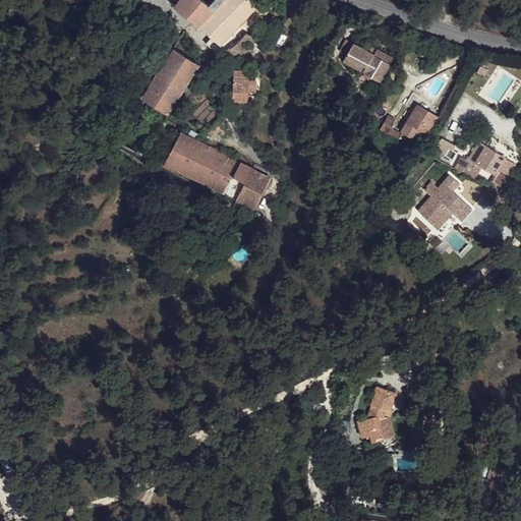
[(178,0),(174,6),(209,37),(206,43),(218,54),(222,52),(232,46),(252,23),(246,14),(262,0),(178,0)]
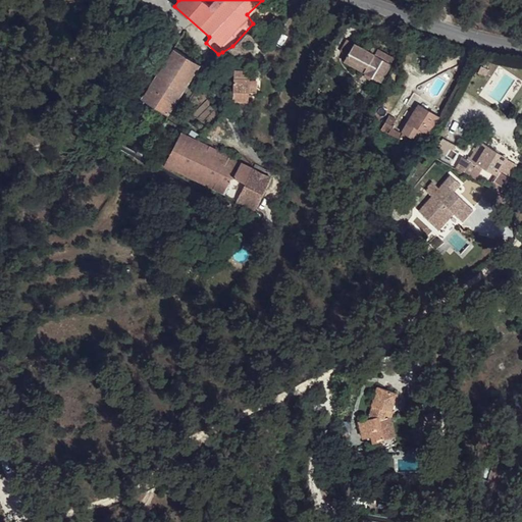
[(352,44),(346,55),(354,60),(361,49),(352,44)]
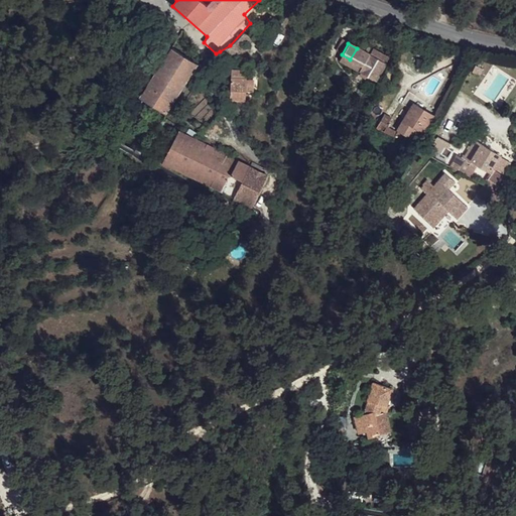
[(171,47),(140,97),(165,113),(198,63),(171,47)]
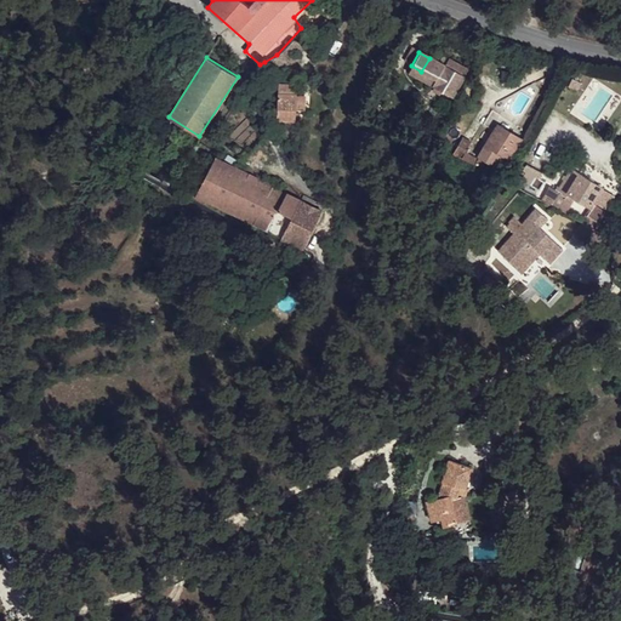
[(274,57),(265,62),(272,72),(281,67),(274,57)]
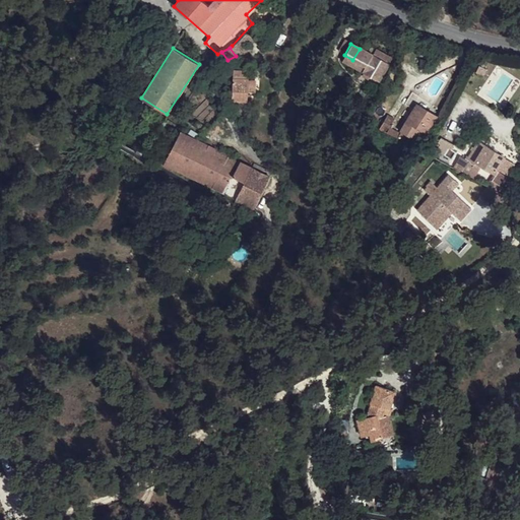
[(360,49),(352,60),(364,66),(360,71),(377,80),(387,63),(360,49)]
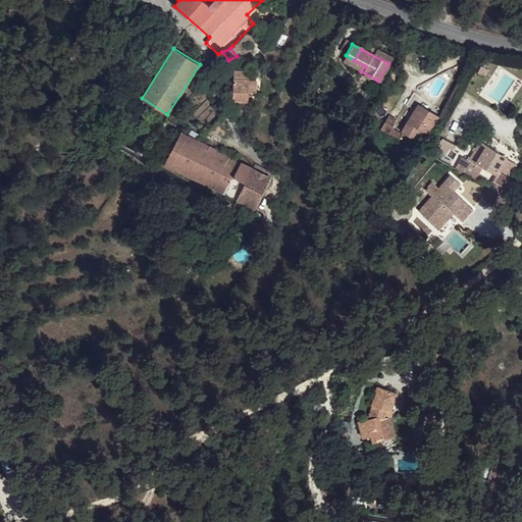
[(346,55),(343,61),(351,66),(354,60),(346,55)]
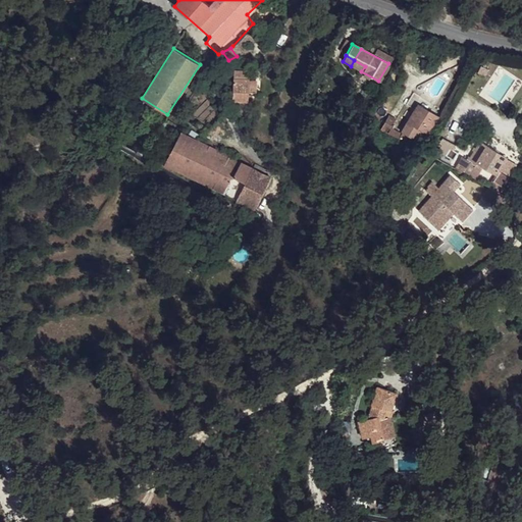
[(354,60),(351,66),(361,71),(365,66),(354,60)]
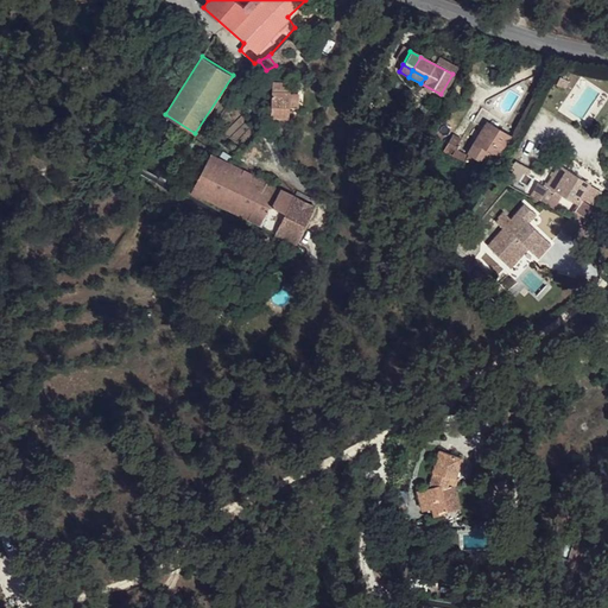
[(561,80),(553,76),(550,86),(557,88),(561,80)]
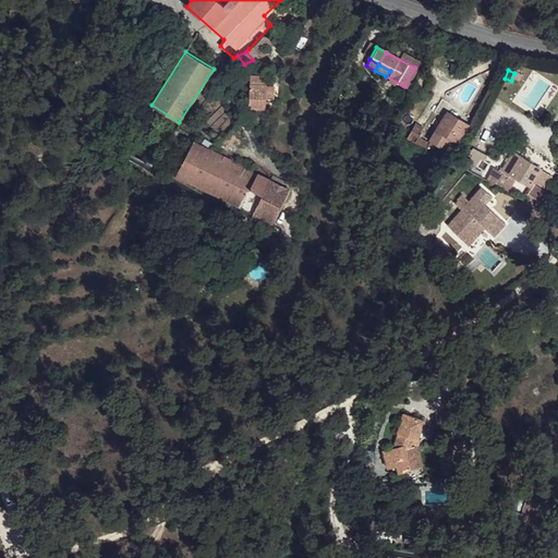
[(249,74),(249,107),(263,107),(264,75),(249,74)]
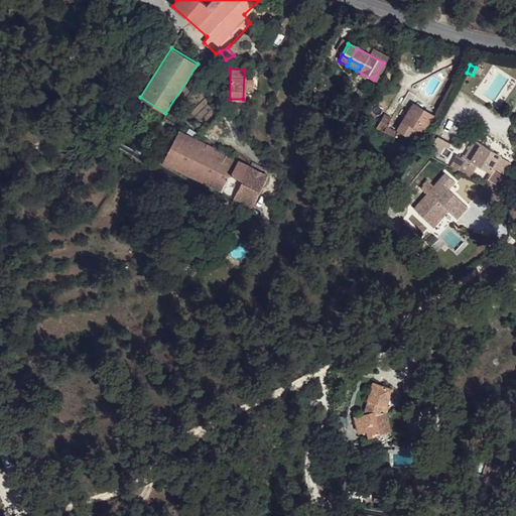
[(412,106),(398,131),(416,143),(431,118),(412,106)]
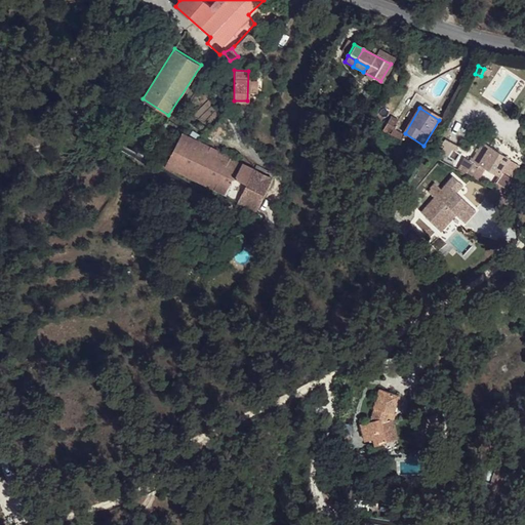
[(396,120),(390,116),(381,129),(401,137),(404,133),(392,126),(396,120)]
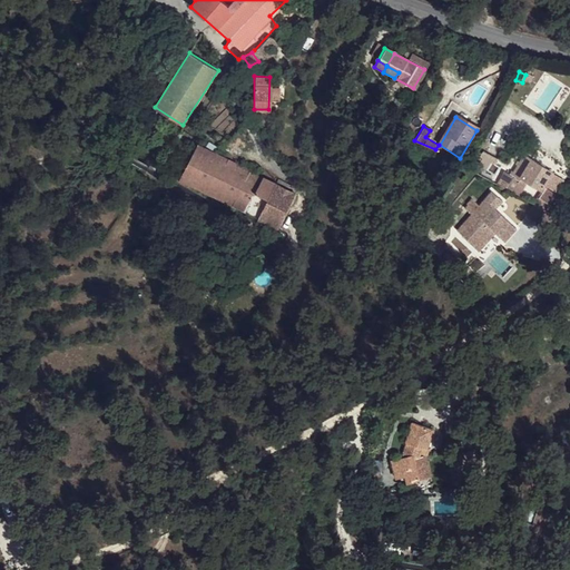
[(198,144),(179,178),(229,203),(258,217),(276,184),(198,144)]
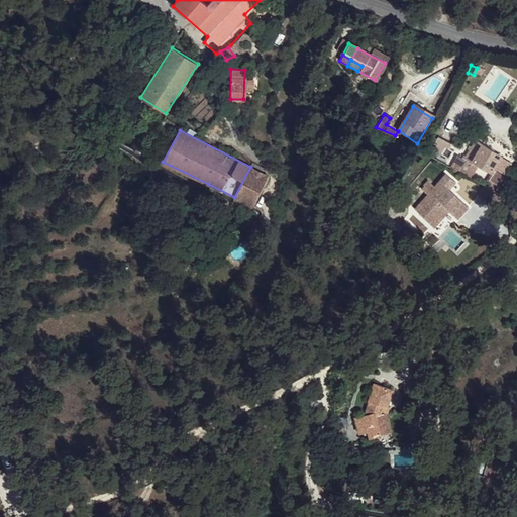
[(432,151),(440,156),(443,148),(446,149),(449,144),(435,138),(433,142),(436,143),(432,151)]
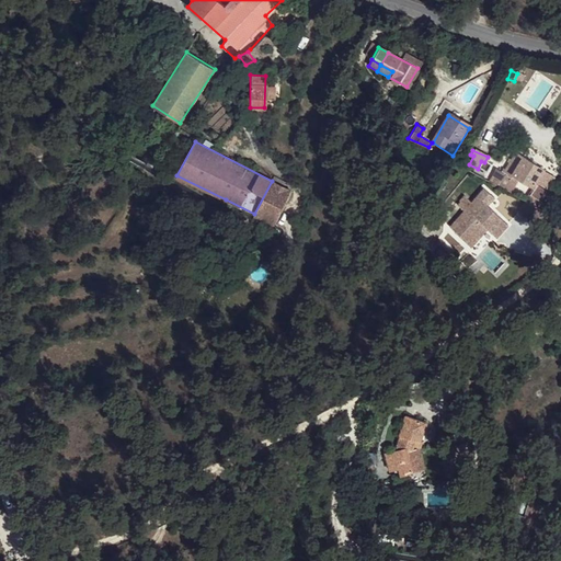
[(494,169),(489,181),(497,186),(511,193),(517,178),(533,185),(535,179),(542,167),(512,152),(502,173),(494,169)]
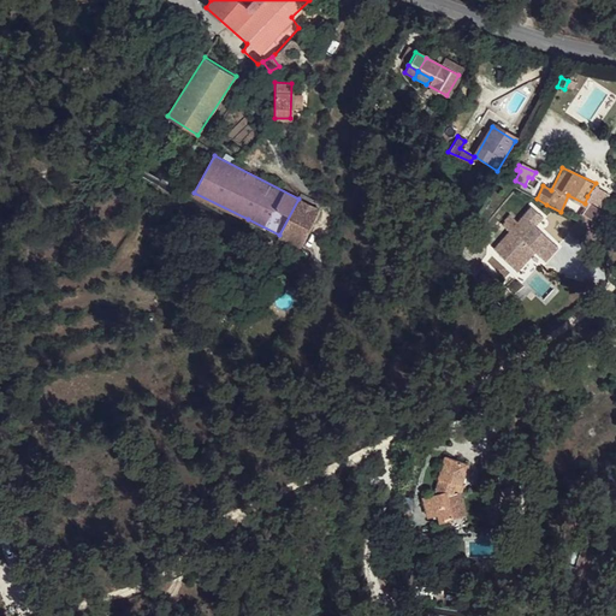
[(608,189),(596,183),(587,196),(600,203),(608,189)]
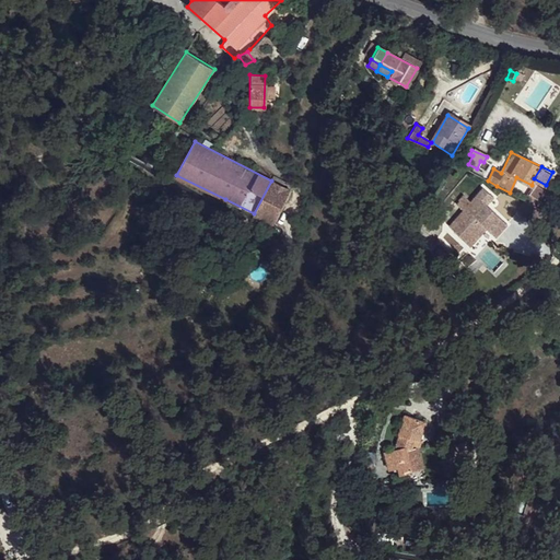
[(271,181),(254,213),(255,214),(267,220),(273,223),(291,190),(271,181)]
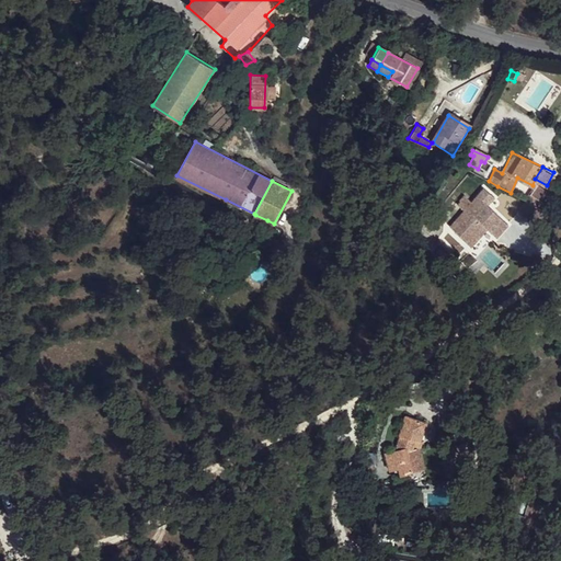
[(529,190),(524,199),(537,207),(546,192),(536,185),(533,192),(529,190)]
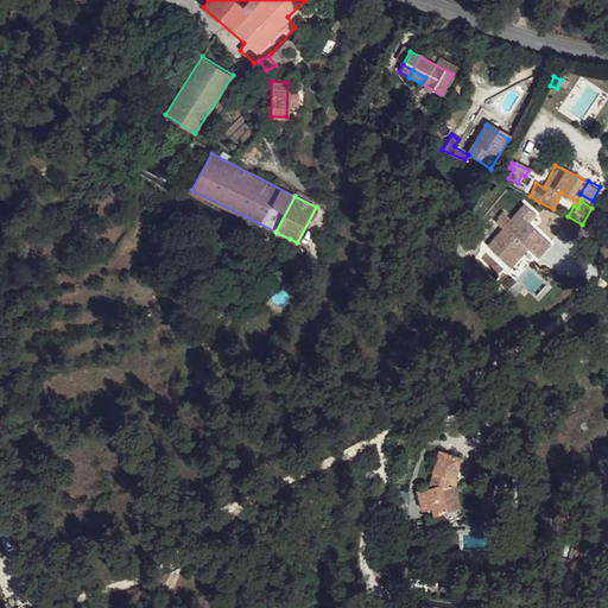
[(526,206),(488,240),(501,253),(510,245),(518,252),(526,245),(537,255),(549,242),(529,221),(536,215),(526,206)]
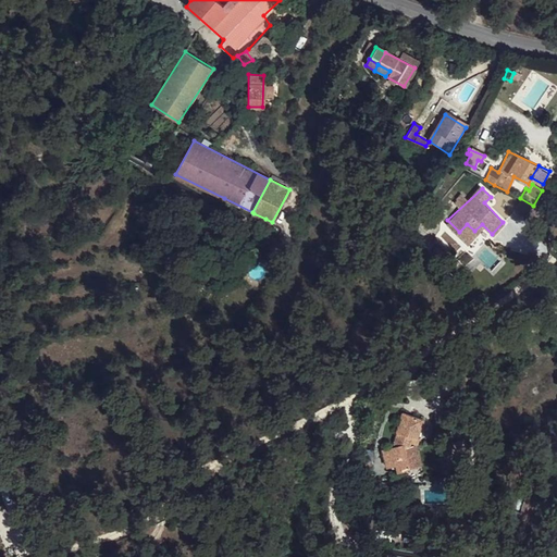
[(265,219),(254,213),(251,218),(263,224),(265,219)]
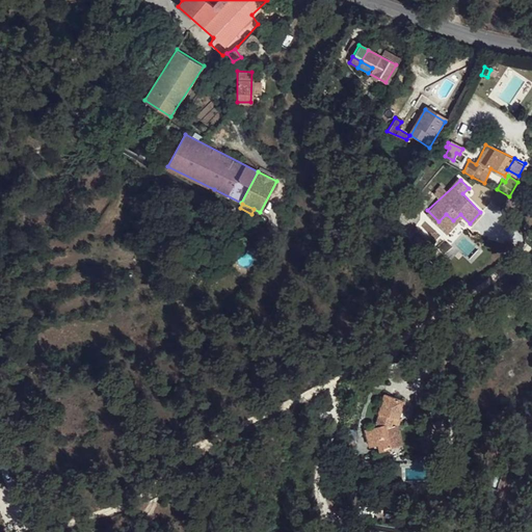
[(451,234),(444,240),(451,247),(457,241),(451,234)]
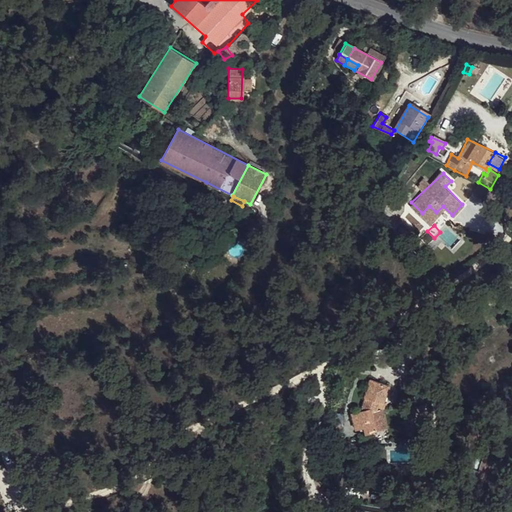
[(422,419),(431,415),(427,403),(417,407),(422,419)]
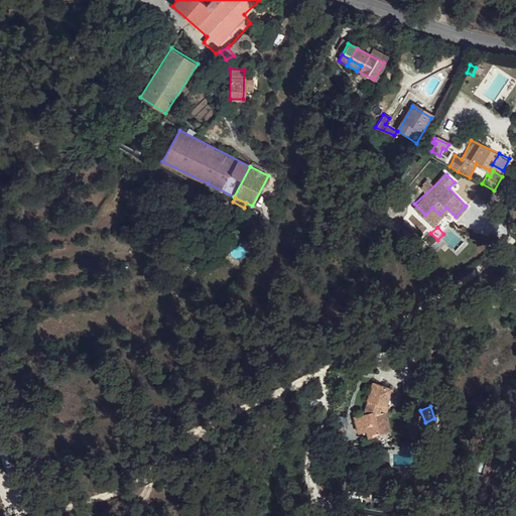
[(355,415),(359,431),(368,429),(368,424),(377,422),(373,409),(355,415)]
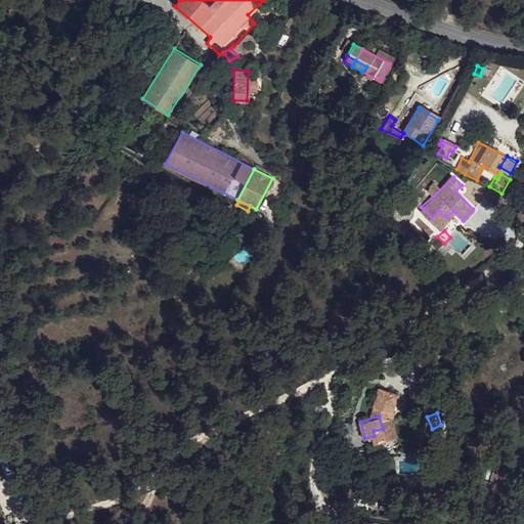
[(497,497),(512,504),(517,490),(501,483),(497,497)]
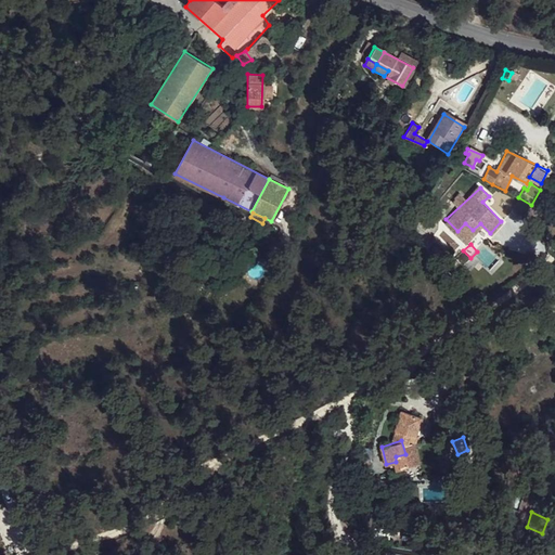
[(400,528),(399,544),(411,544),(410,528),(400,528)]
